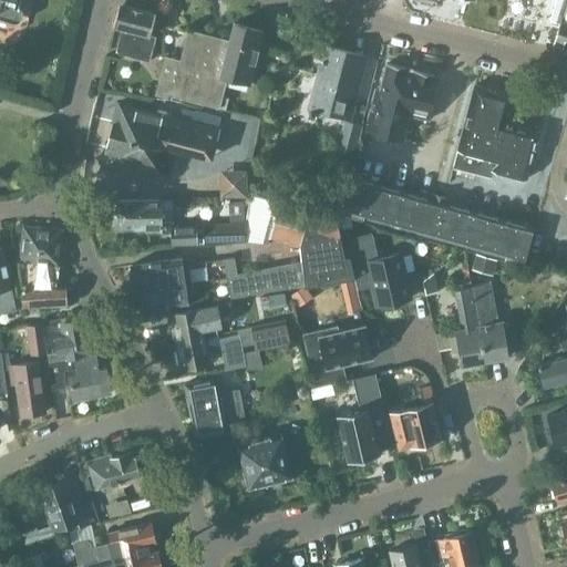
[(0,0),(0,21),(17,27),(21,24),(23,19),(23,13),(16,7),(17,0),(0,0)]
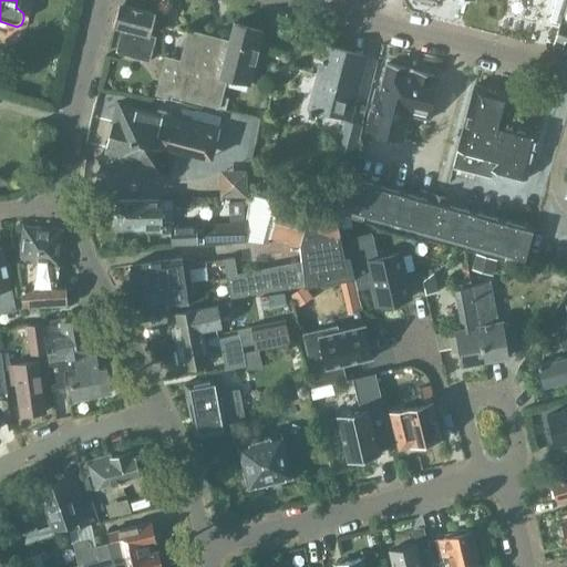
[(566,0),(557,0),(550,20),(560,24),(554,45),(566,49),(566,0)]
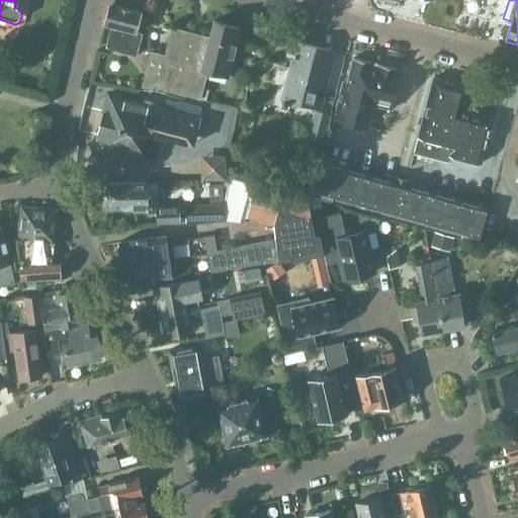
[(109,5),(104,25),(111,27),(105,48),(138,56),(138,54),(143,34),(138,33),(143,13),(109,5)]
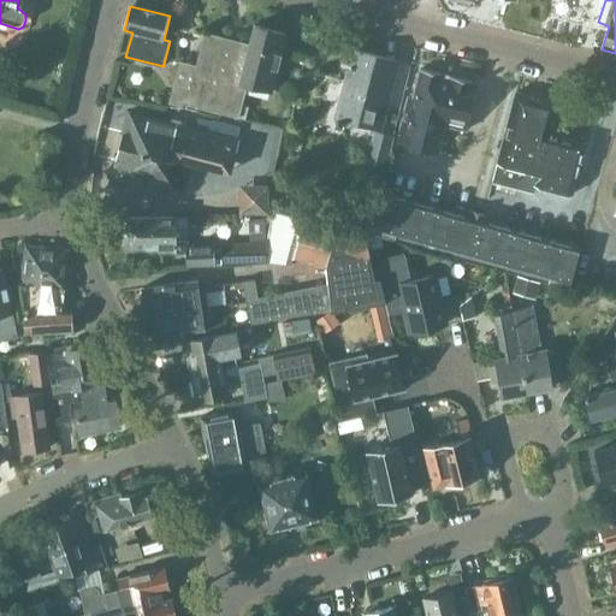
[(248,53),(240,86),(247,87),(271,94),(286,34),(255,27),(248,53)]
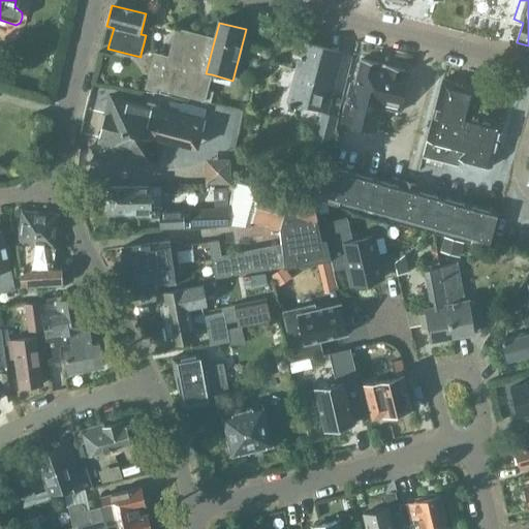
[(154,52),(149,73),(164,78),(161,90),(190,98),(198,67),(185,64),(191,39),(192,33),(176,29),(175,34),(169,56),(154,52)]
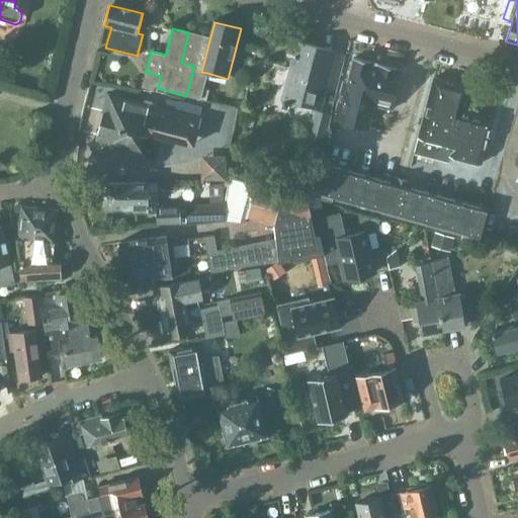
[(187,38),(181,63),(194,66),(186,96),(206,101),(209,91),(203,90),(207,73),(201,72),(208,45),(187,38)]
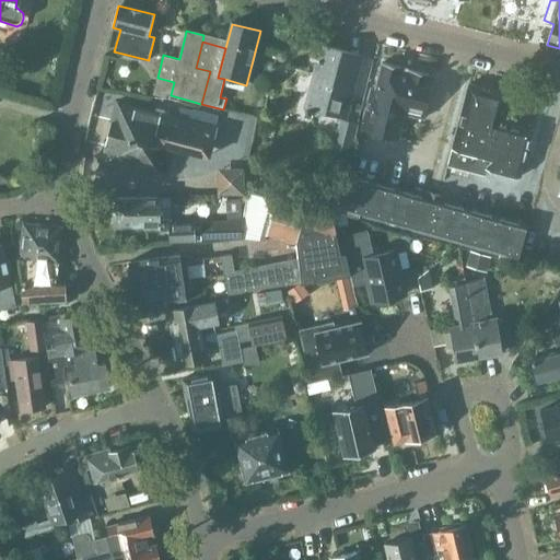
[(306,108),(345,119),(356,77),(343,73),(348,54),(323,47),(306,108)]
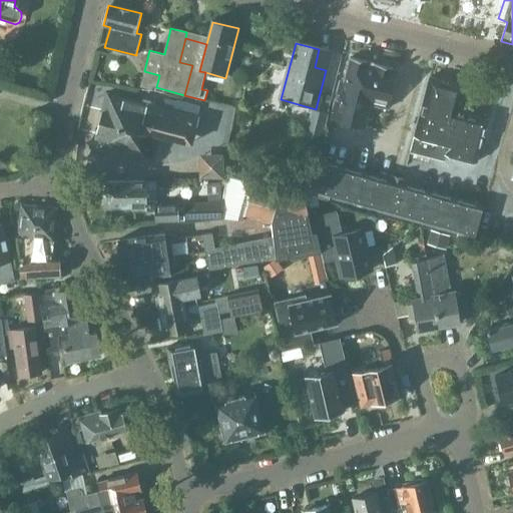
[(394,68),(374,63),(351,58),(344,84),(340,83),(331,119),(359,126),(364,102),(388,108),(396,73),(393,72),(394,68)]
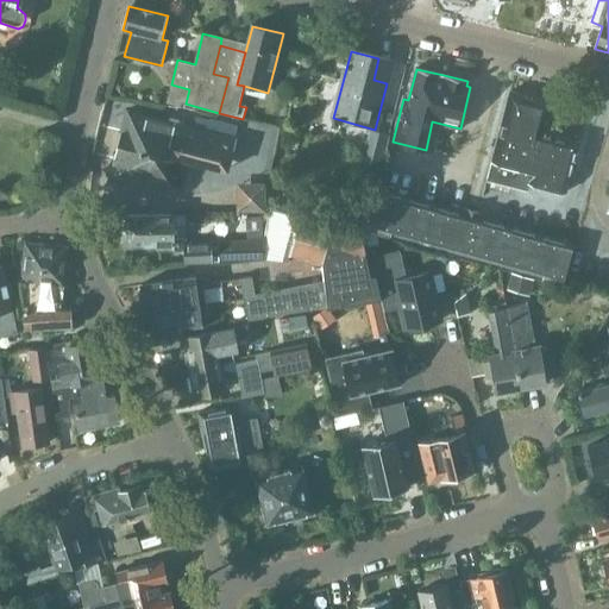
[(168,99),(167,101),(184,107),(186,104),(189,89),(171,85),(168,99)]
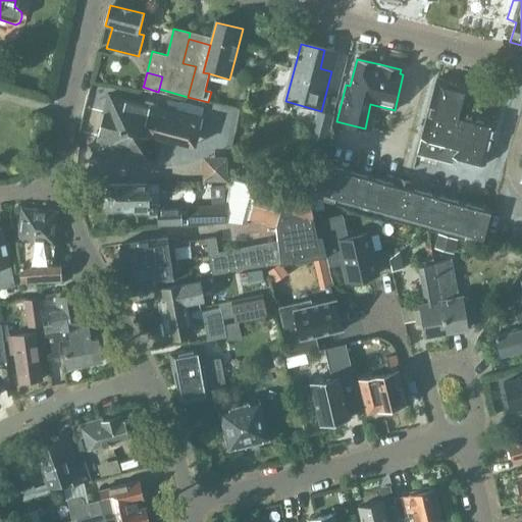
[(452,159),(484,168),(496,123),(464,114),(471,88),(437,79),(421,141),(455,149),(452,159)]
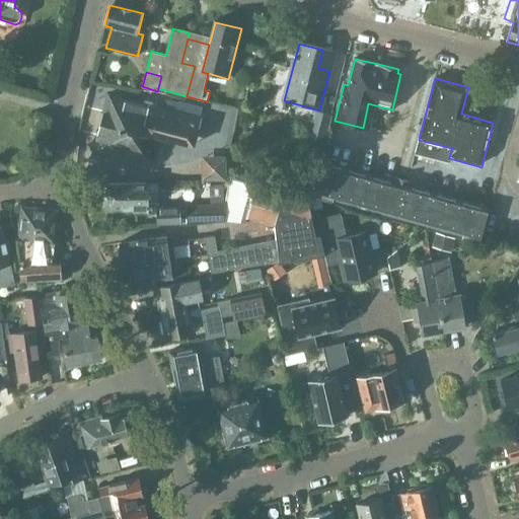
[(197,139),(202,119),(108,94),(94,151),(150,166),(160,130),(197,139)]
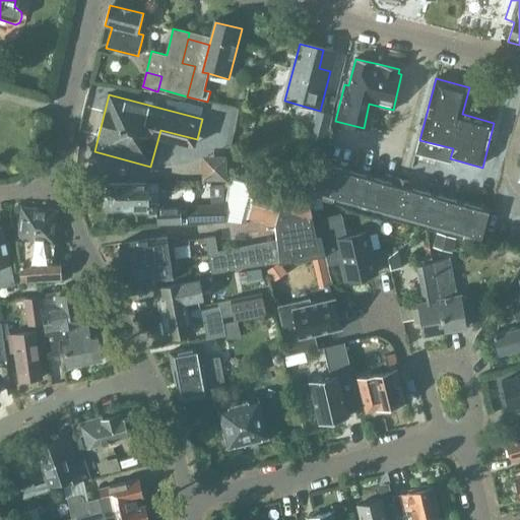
[(308,139),(325,143),(332,116),(315,112),(308,139)]
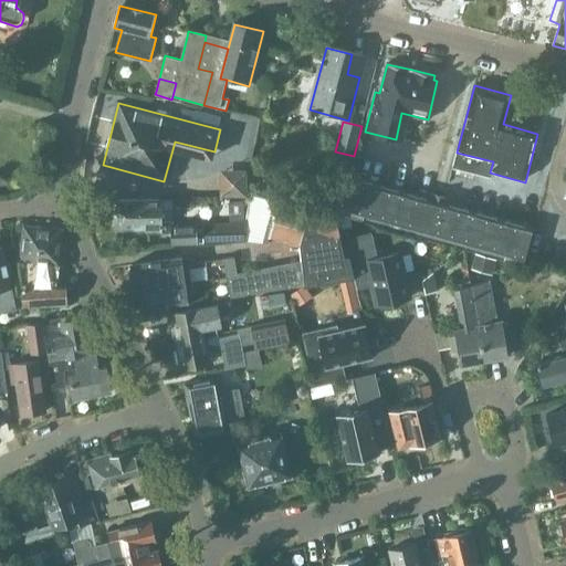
[(292,188),(295,174),(283,170),(280,185),(292,188)]
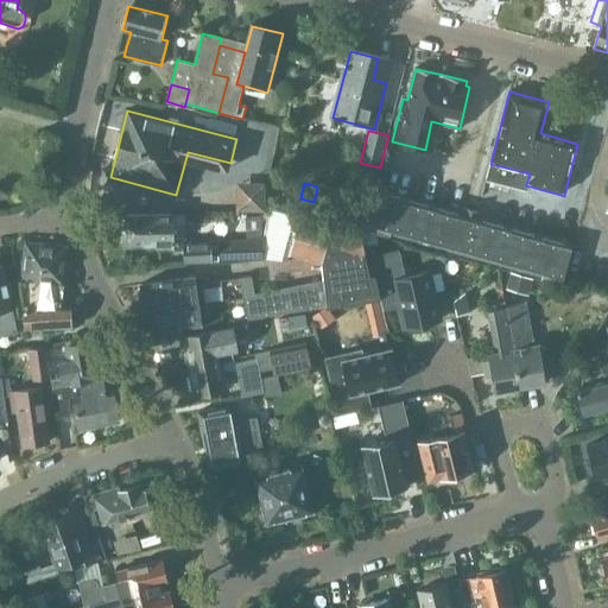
[(391,235),(456,254),(467,215),(375,189),(363,230),(388,239),(391,235)]
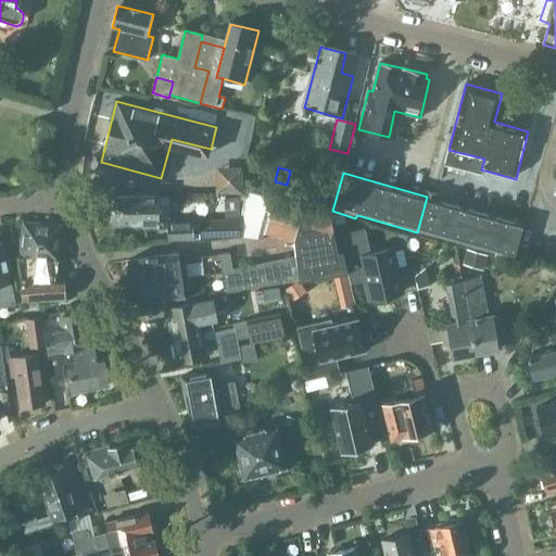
[(241,218),(241,234),(257,238),(268,197),(247,191),(241,218)]
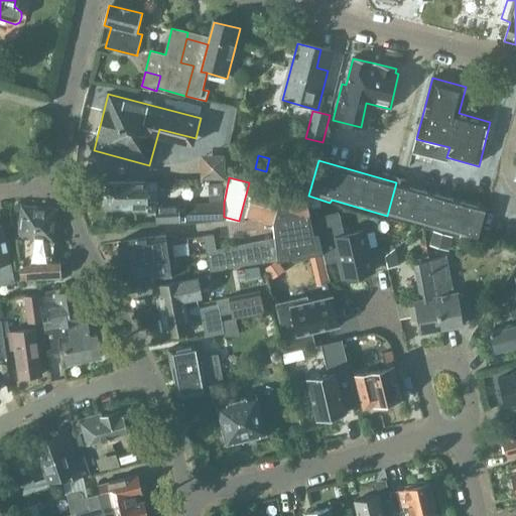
[(108,183),(108,185),(106,189),(106,195),(109,199),(109,201),(112,201),(112,209),(134,208),(134,212),(146,212),(146,213),(156,213),(156,207),(158,207),(157,182),(108,183)]
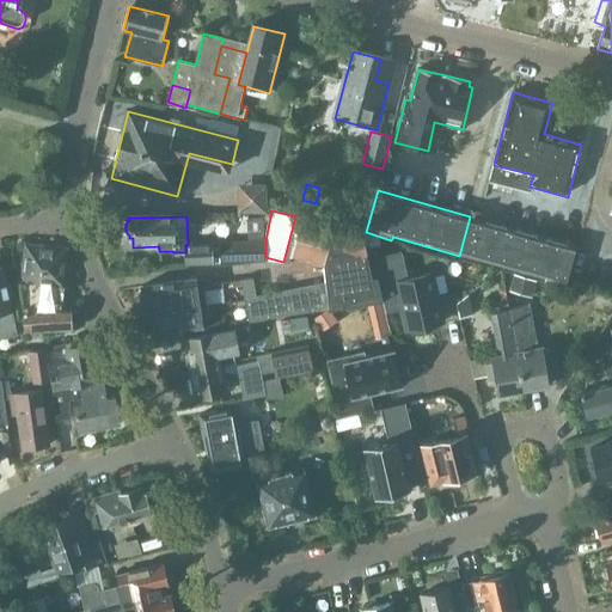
[(470,216),(459,256),(537,277),(565,285),(576,246),(470,216)]
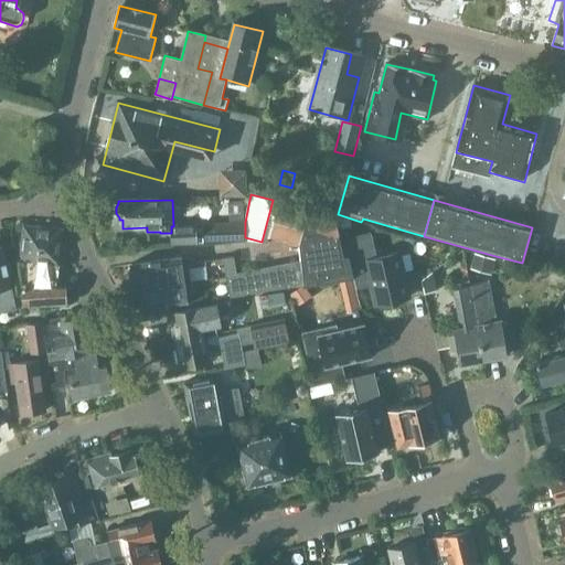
[(304,285),(304,287),(352,278),(348,256),(344,257),(340,237),(334,215),(279,202),(268,238),(300,246),(301,262),(237,275),(241,297),(264,292),(304,285)]
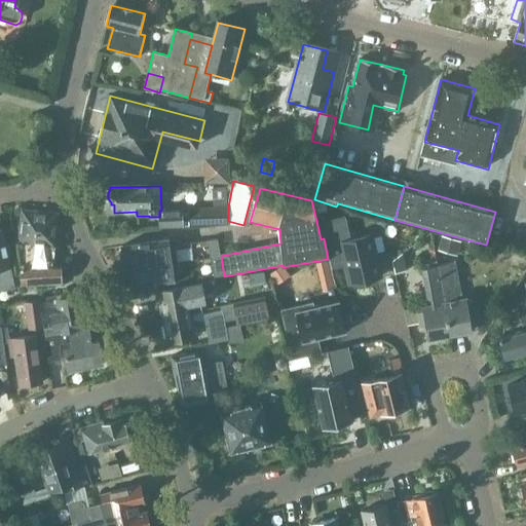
[(228,207),(183,210),(183,209),(161,211),(159,211),(159,217),(159,228),(183,227),(183,229),(228,226),(228,221),(228,207)]
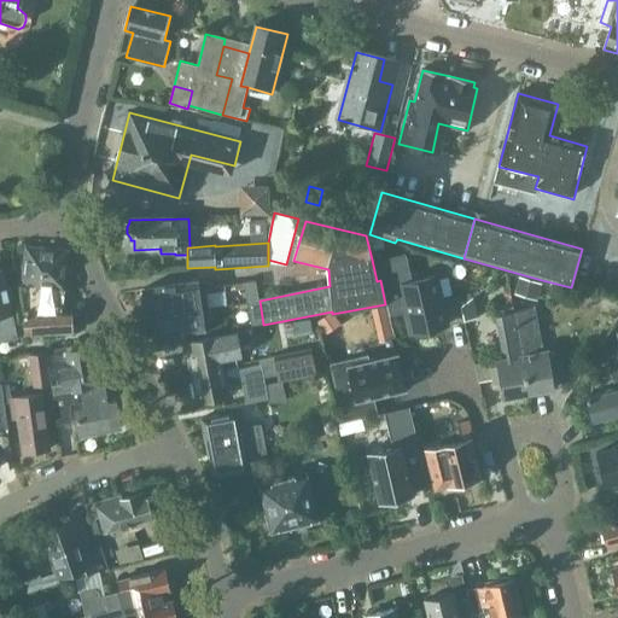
[(64,312),(66,291),(70,251),(25,248),(21,286),(24,318),(25,336),(74,333),(71,312),(64,312)]
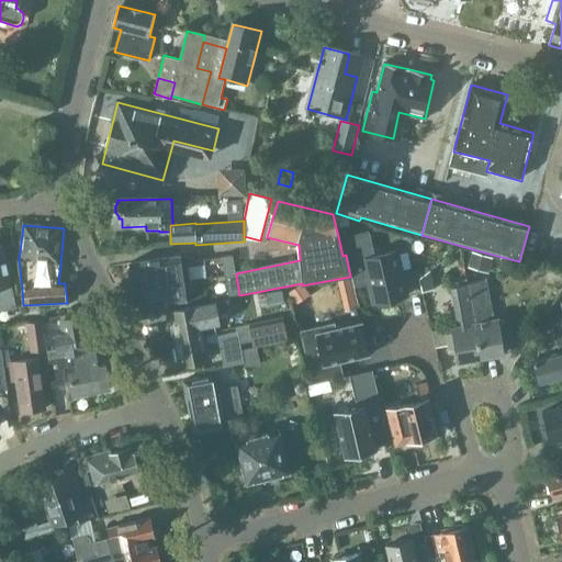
[(367,274),(370,284),(374,304),(406,296),(396,251),(374,257),(369,232),(343,237),(352,278),(367,274)]
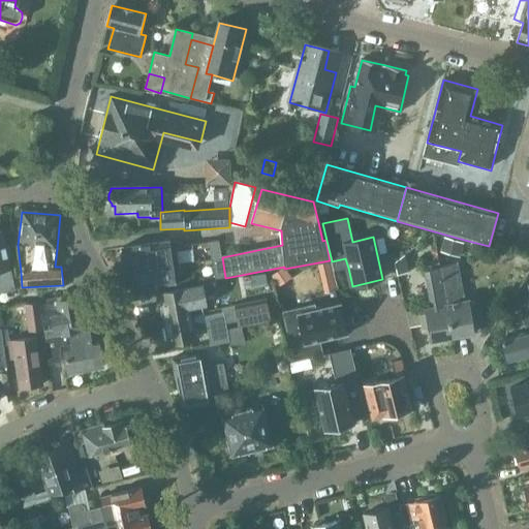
[(0,231),(0,292),(0,293),(14,290),(11,270),(12,270),(3,230),(0,231)]
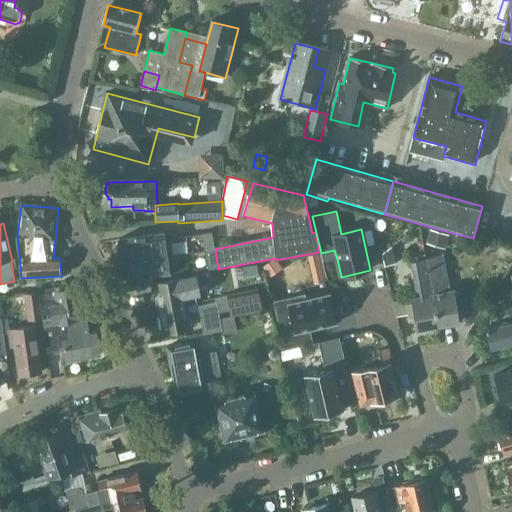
[(202,240),(204,251),(215,249),(212,231),(201,233),(201,235),(202,240)]
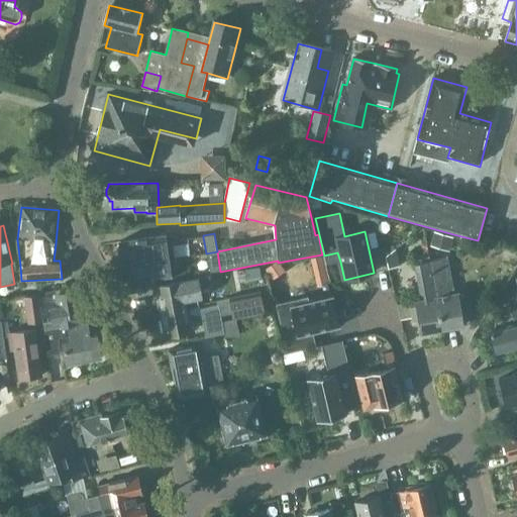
[(430,246),(449,251),(453,238),(434,233),(430,246)]
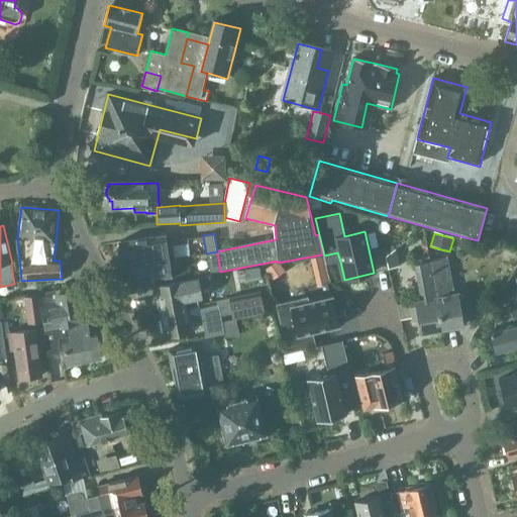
[(121,241),(124,264),(169,256),(166,235),(137,239),(121,241)]
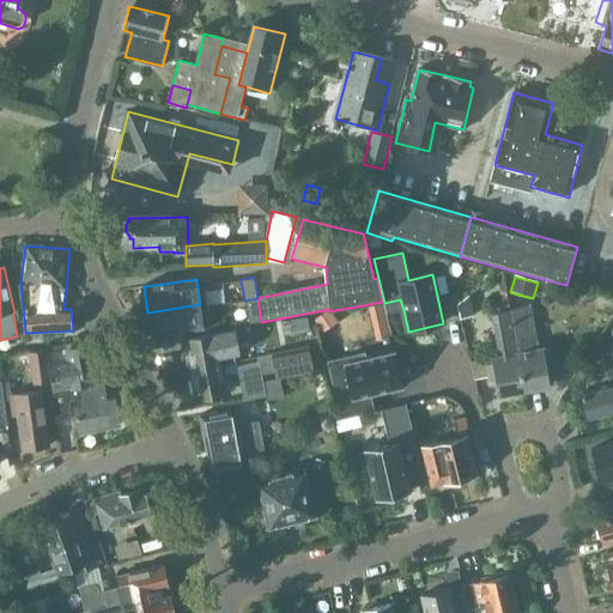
[(459,304),(463,321),(474,313),(469,297),(459,304)]
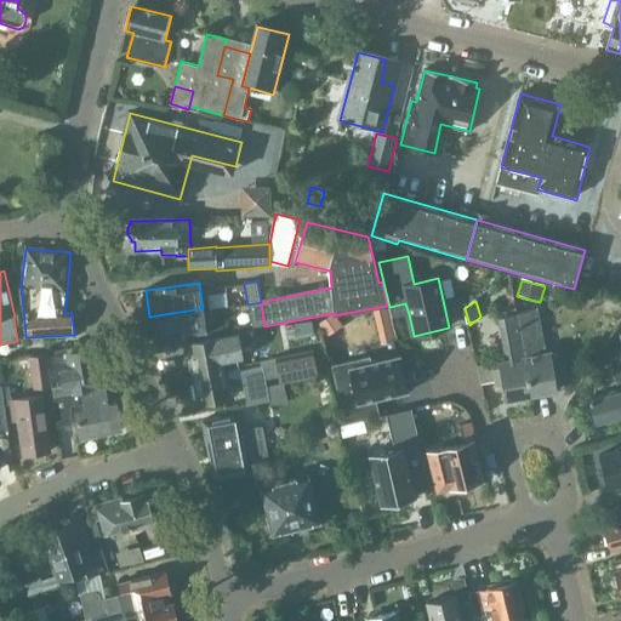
[(248,305),(252,326),(252,328),(265,326),(261,302),(248,305)]
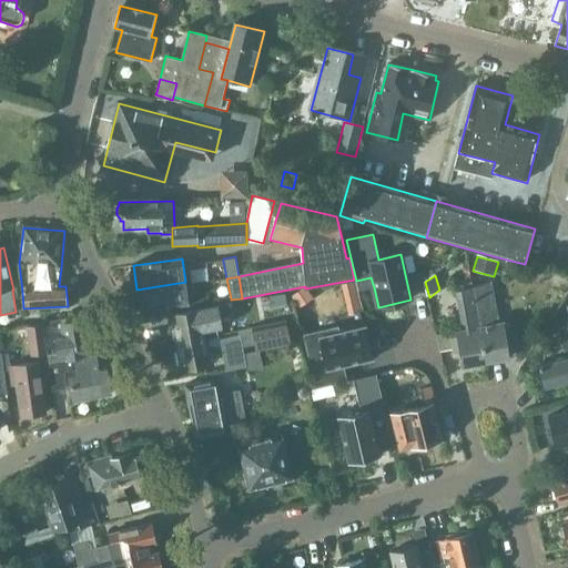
[(486,362),(479,326),(475,300),(474,287),(473,287),(470,279),(455,283),(457,291),(455,291),(460,322),(465,324),(466,330),(456,331),(463,366),(486,362)]
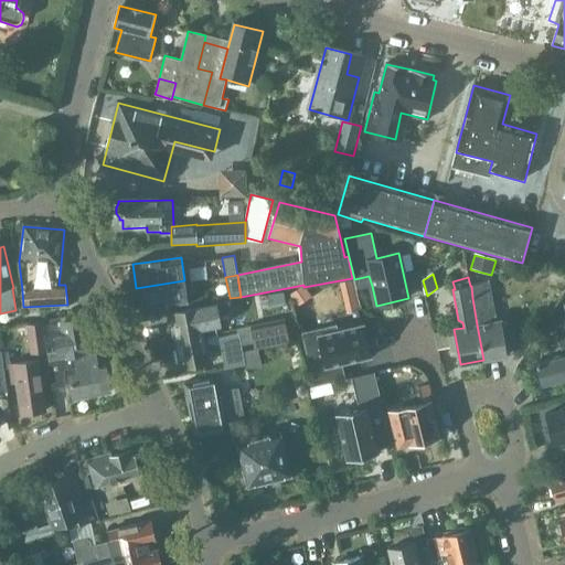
[(184,280),(136,288),(137,296),(140,295),(142,310),(169,307),(170,302),(188,300),(184,280)]
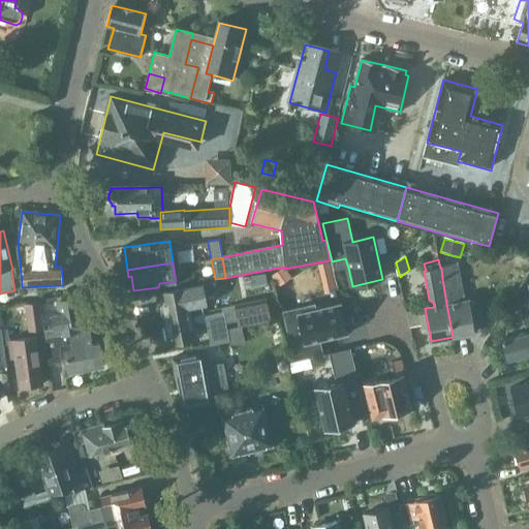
[(469,300),(461,302),(461,298),(464,297),(458,265),(441,268),(442,279),(446,304),(453,337),(475,333),(473,320),(479,319),(476,305),(470,306),(469,300)]
